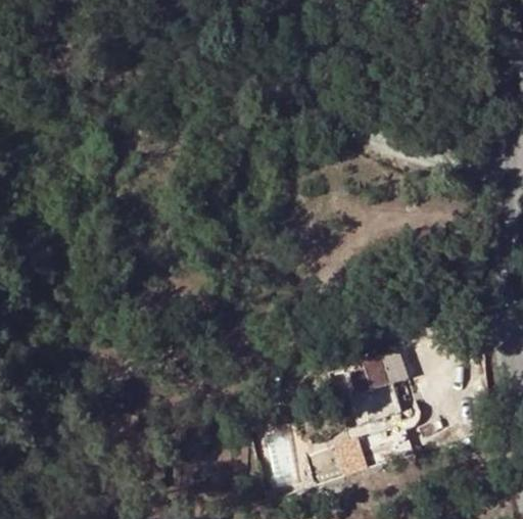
[(408,378),(399,350),(334,371),(342,397),(352,394),(363,423),(401,411),(392,383),(408,378)]
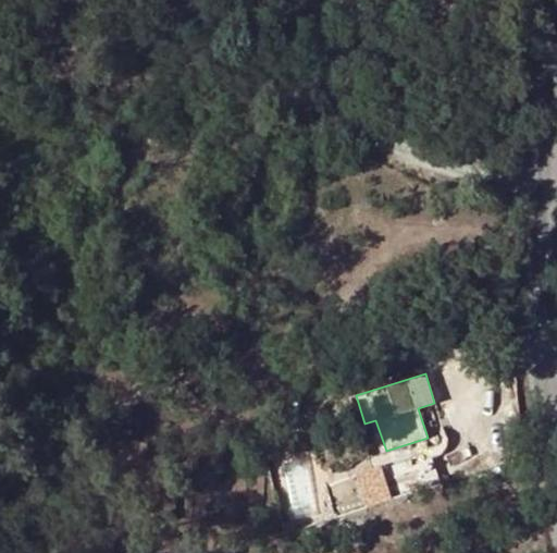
[(114,405),(118,410),(125,406),(123,401),(114,405)]
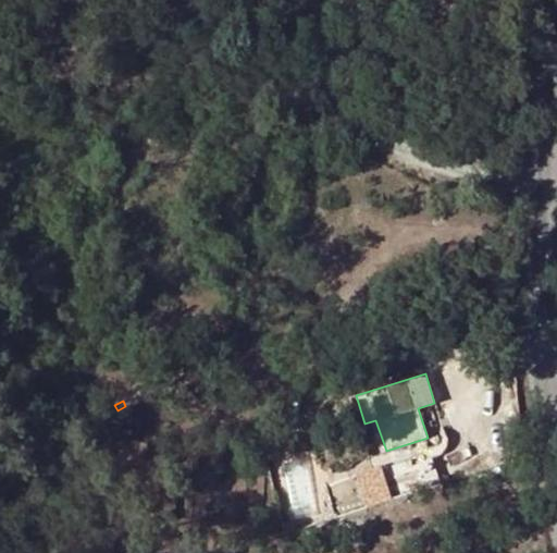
[(104,417),(118,410),(114,405),(113,403),(101,410),(104,417)]
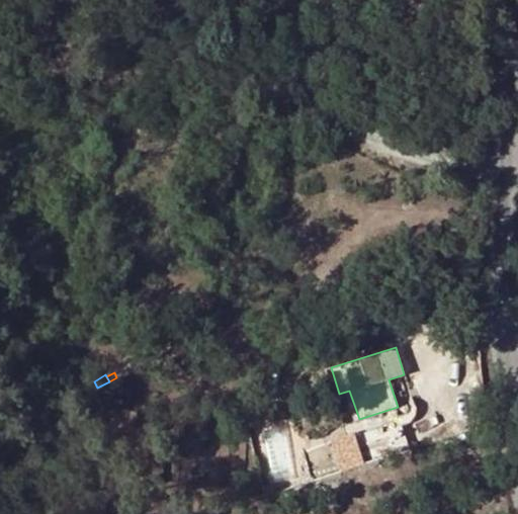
[(271,411),(287,406),(284,400),(268,404),(271,411)]
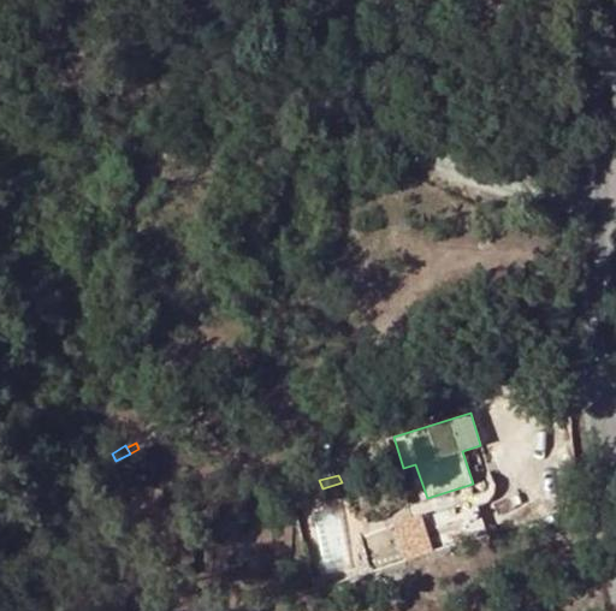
[(458,511),(457,506),(414,521),(422,546),(485,527),(479,506),(458,511)]
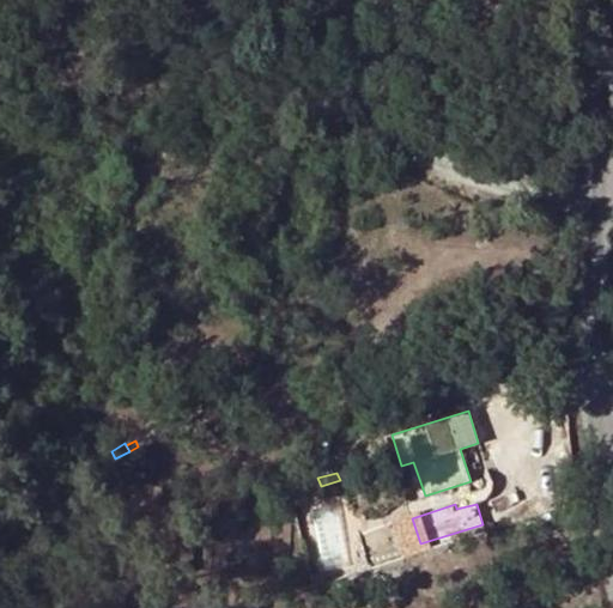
[(343,511),(317,514),(321,561),(346,559),(343,511)]
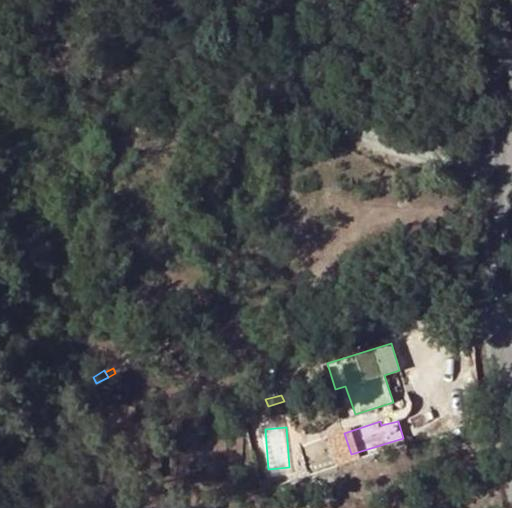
[(275,484),(272,477),(269,476),(260,477),(263,488),(275,484)]
